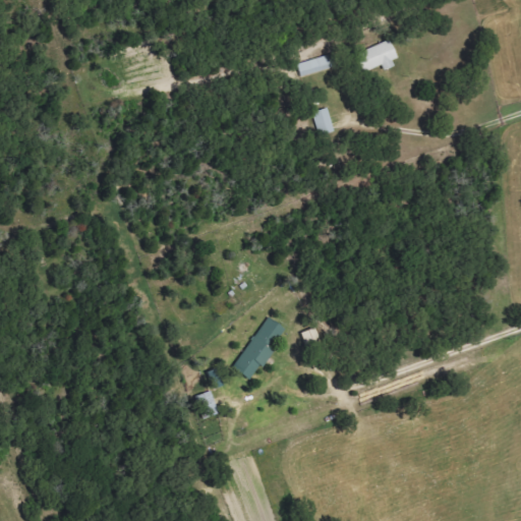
[(366,72),(384,65),(385,69),(402,61),(392,40),(358,55),(366,72)]
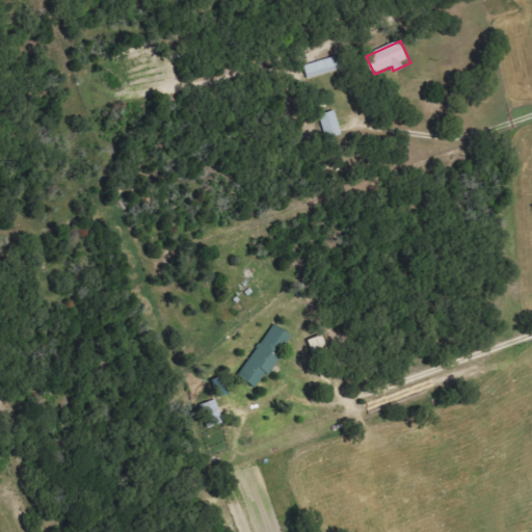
[(311,79),(343,70),(339,56),(307,65),(311,79)]
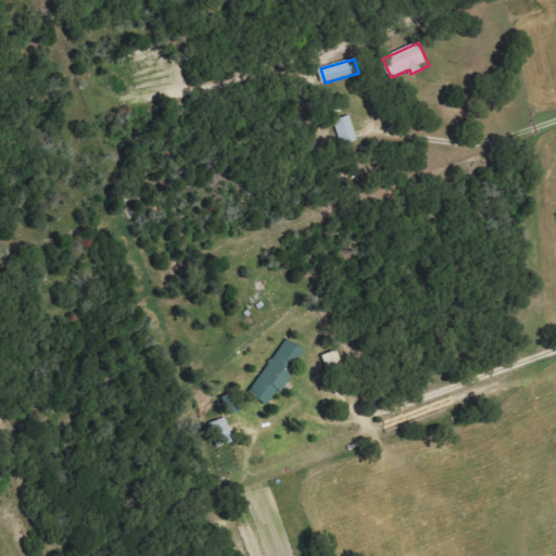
[(359,140),(351,115),(336,121),(343,146),(359,140)]
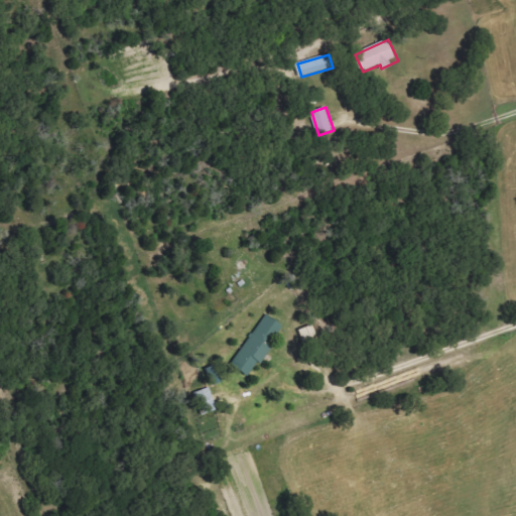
[(285,327),(267,313),(233,365),(251,378),(285,327)]
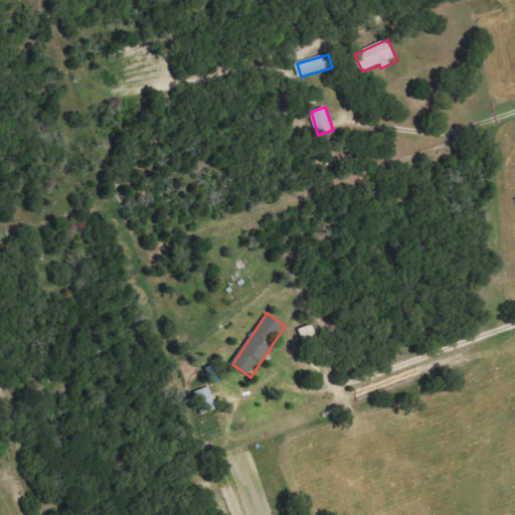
[(202,415),(218,409),(210,386),(194,392),(202,415)]
